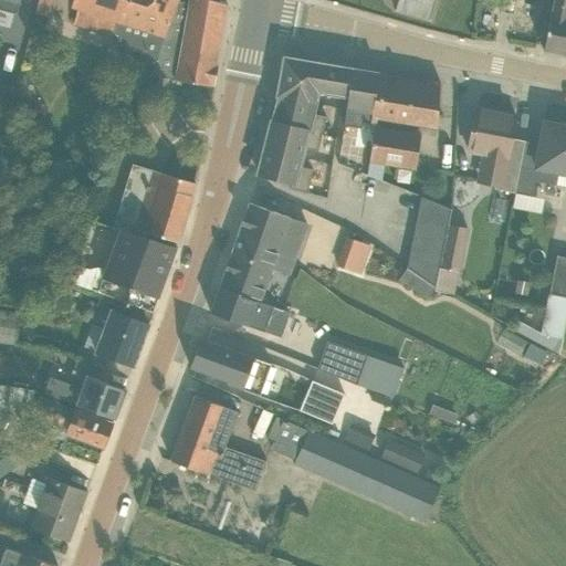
[(0,0),(0,9),(17,14),(20,0),(0,0)]
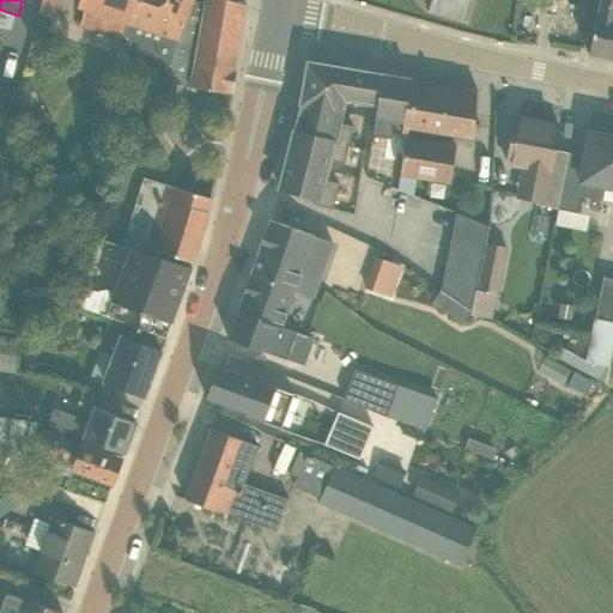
[(42,0),(38,13),(55,18),(60,0),(42,0)]
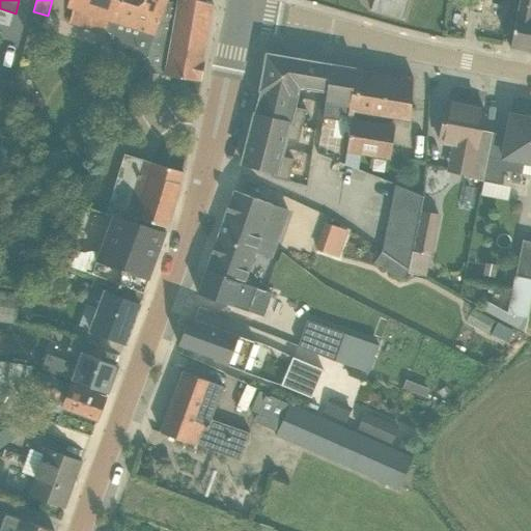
[(130,56),(143,60),(167,1),(166,0),(68,0),(66,7),(73,9),(68,23),(103,34),(103,32),(108,34),(106,40),(132,49),(130,56)]
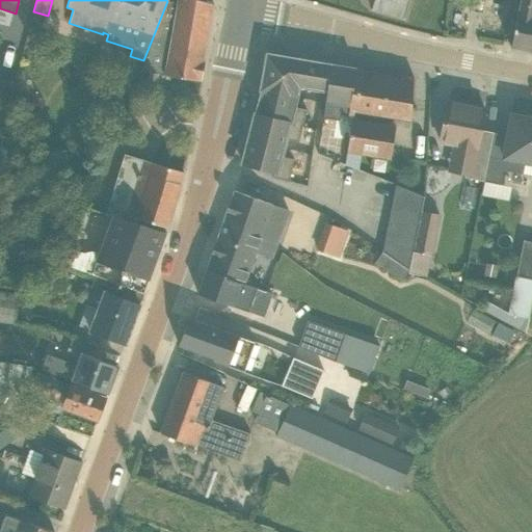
[(176,0),(176,2),(167,1),(143,60),(140,71),(200,81),(213,4),(197,0),(176,0)]
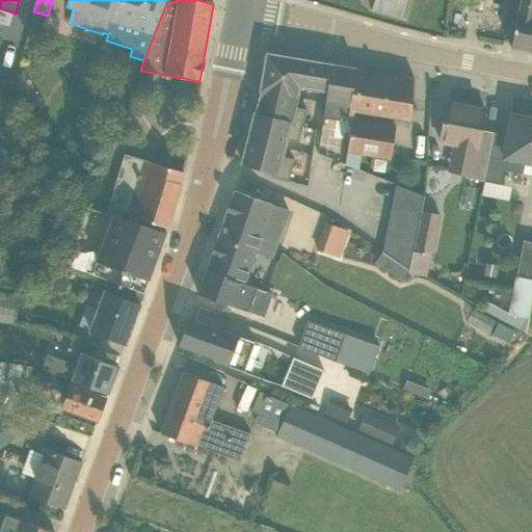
[(372,0),(370,8),(403,19),(408,0),(372,0)]
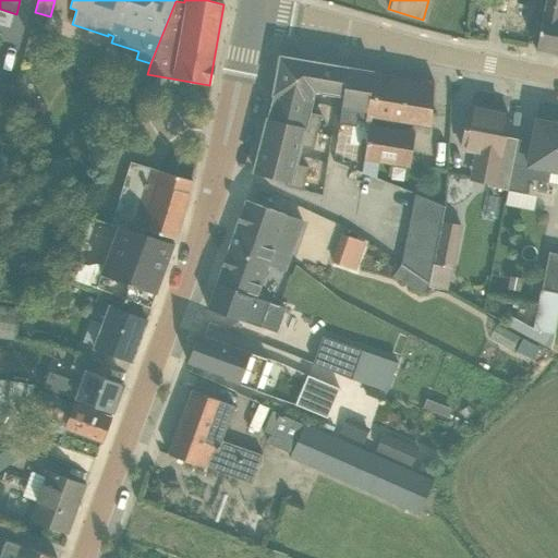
[(557,0),(544,0),(534,49),(557,55),(557,0)]
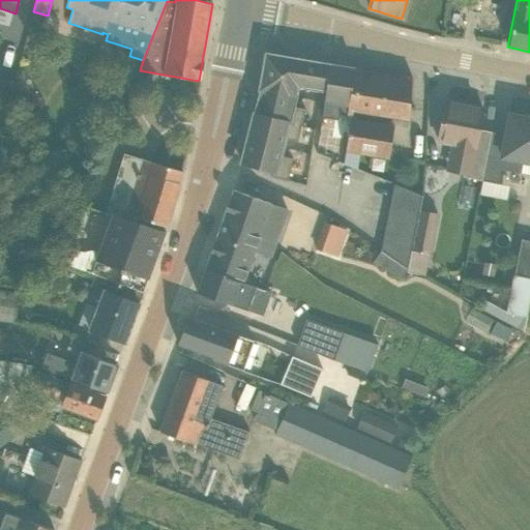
[(298,88),(325,92),(328,64),(270,54),(264,58),(258,90),(260,90),(296,97),(298,88)]
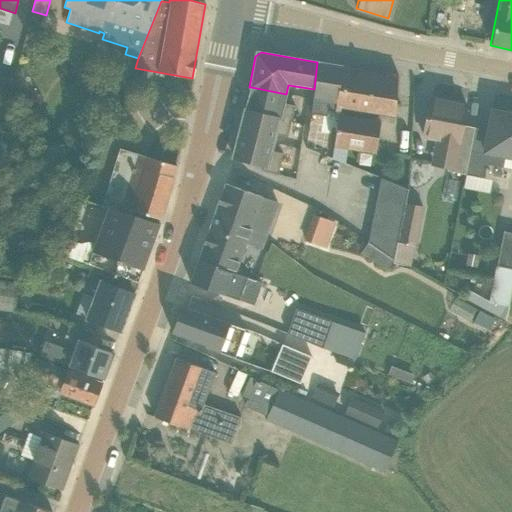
[(339,108),(343,66),(317,62),(314,89),(310,113),(338,118),(338,114),(339,108)]
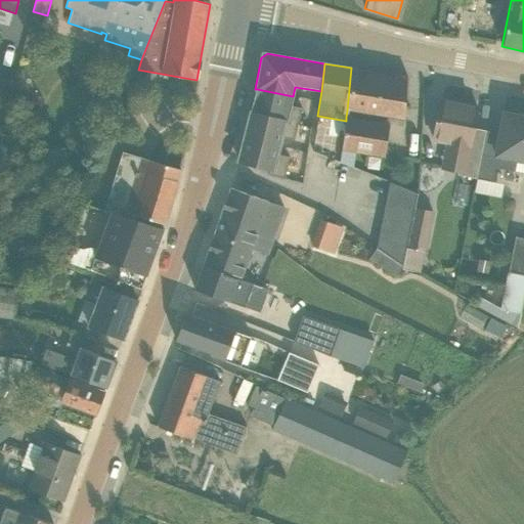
[(407,77),(351,68),(347,111),(400,119),(407,77)]
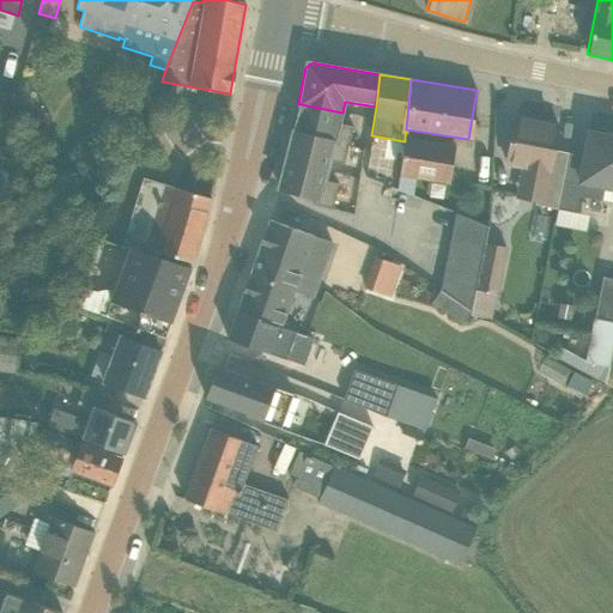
[(340,125),(343,113),(301,104),(293,132),(347,145),(352,127),(340,125)]
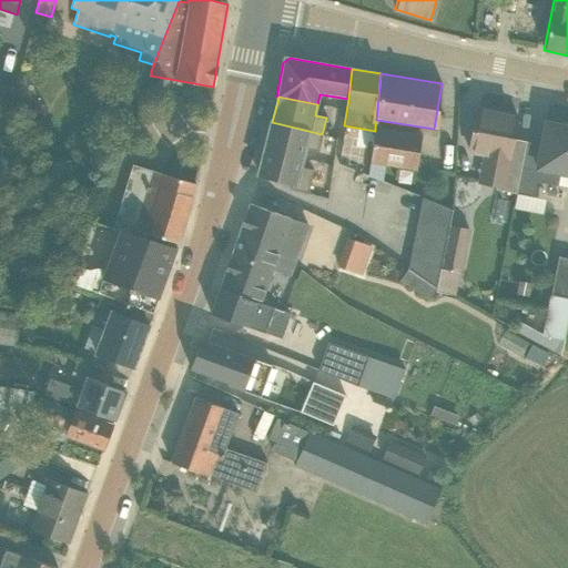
[(517,117),(477,108),(468,153),(483,155),(477,183),(495,186),(495,190),(516,194),(525,142),(513,139),(517,117)]
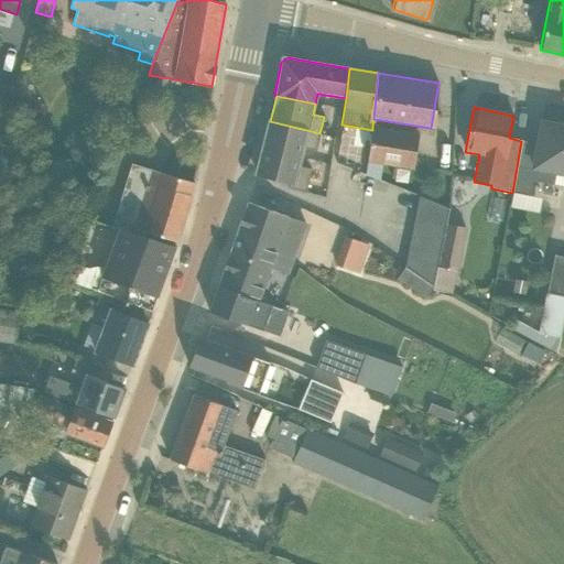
[(315,151),(320,133),(270,121),(269,120),(262,147),(301,158),(304,148),(315,151)]
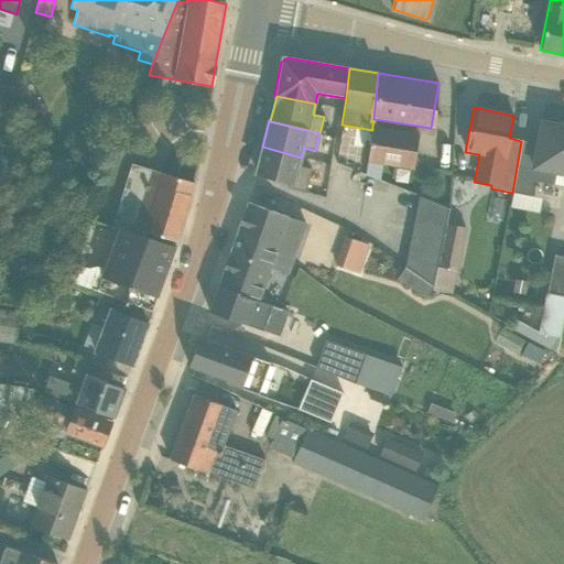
[(538,143),(521,141),(512,193),(529,196),(532,181),(563,186),(563,126),(542,122),(538,143)]
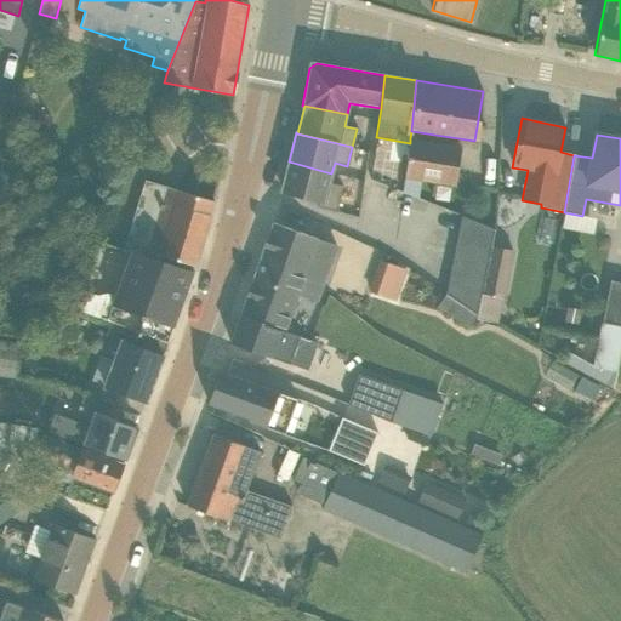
[(410,138),(410,143),(403,192),(417,199),(421,181),(455,186),(461,147),(410,138)]
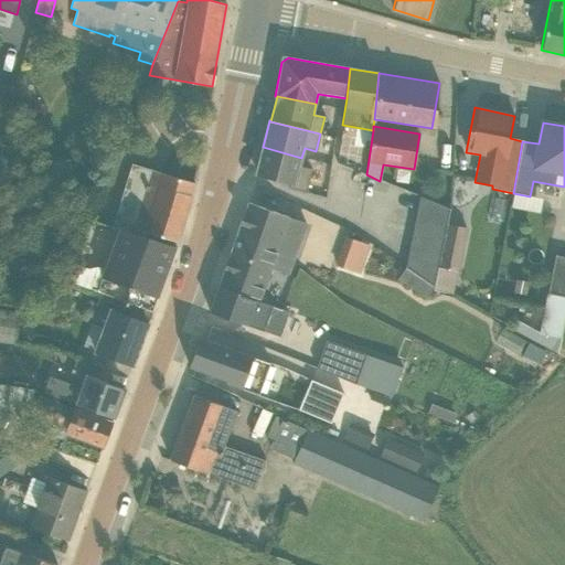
[(263,147),(256,173),(290,182),(288,189),(306,192),(311,169),(299,167),(301,158),(263,147)]
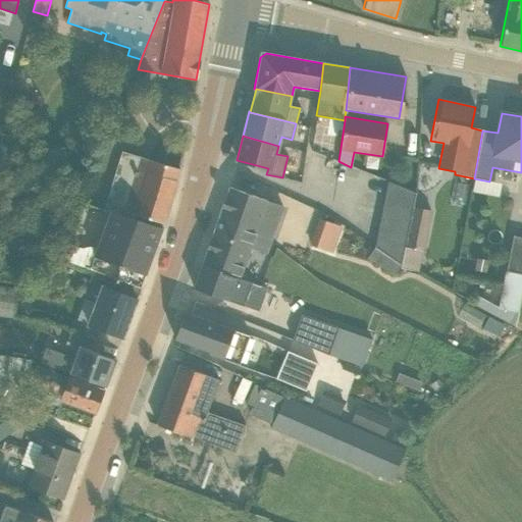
[(175,181),(179,169),(122,150),(104,209),(110,211),(121,215),(122,210),(164,223),(177,181),(175,181)]
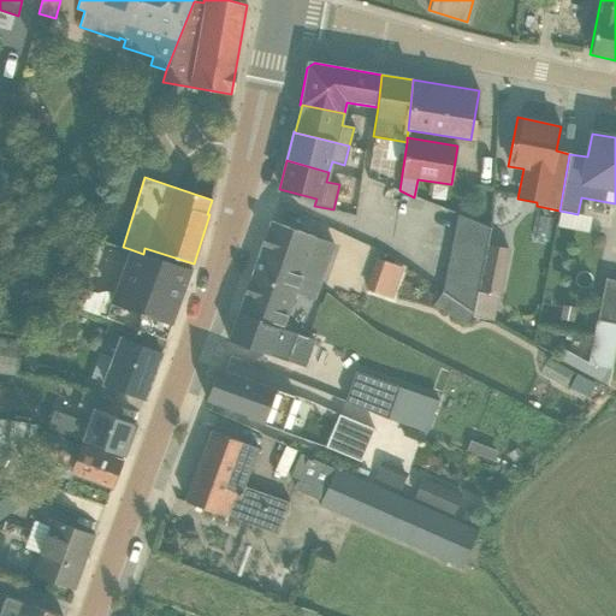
[(472,313),(486,244),(490,227),(458,215),(442,292),(472,313)]
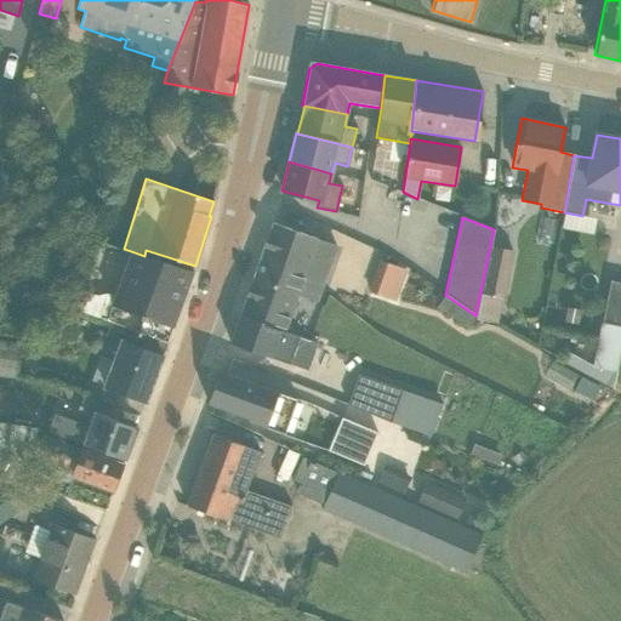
[(273,223),(239,315),(285,331),(298,295),(317,302),(336,249),(273,223)]
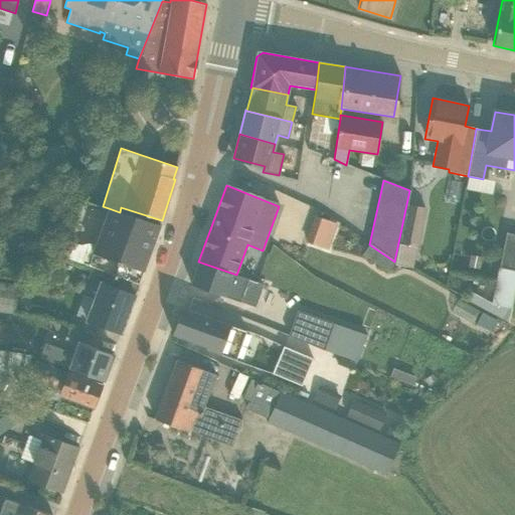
[(406,204),(394,262),(394,265),(411,269),(416,247),(417,247),(425,208),(406,204)]
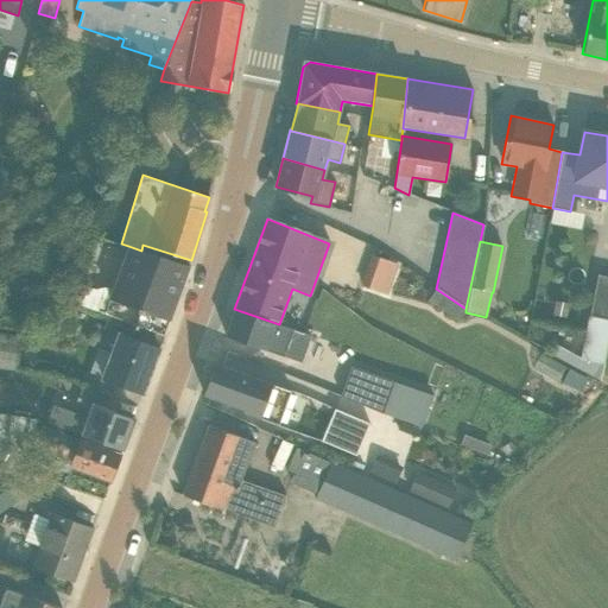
[(108,315),(164,335),(189,266),(141,251),(128,246),(113,289),(106,287),(95,289),(82,284),(75,303),(108,315)]
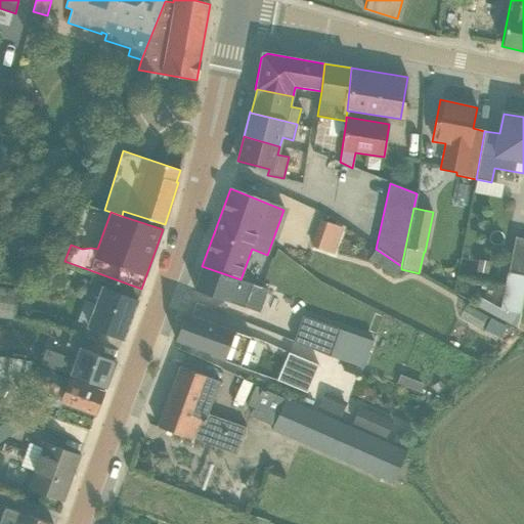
[(314,245),(332,251),(341,226),(323,220),(314,245)]
